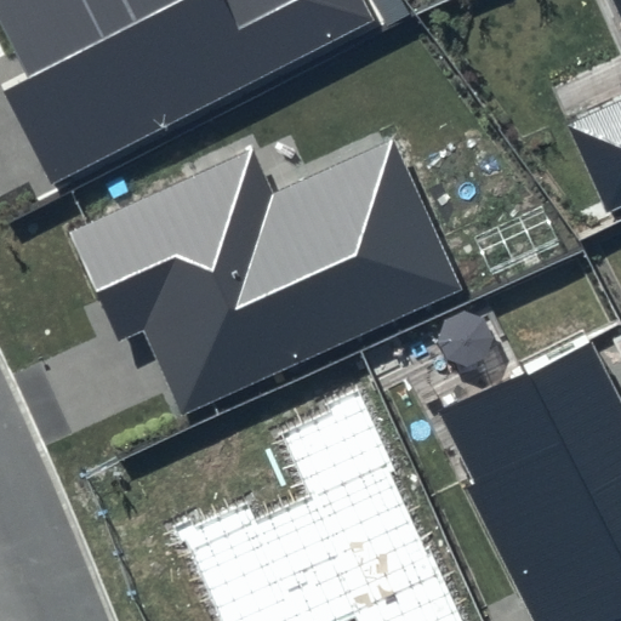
[(0,0),(0,22),(28,77),(4,89),(53,184),(375,20),(364,0),(0,0)]
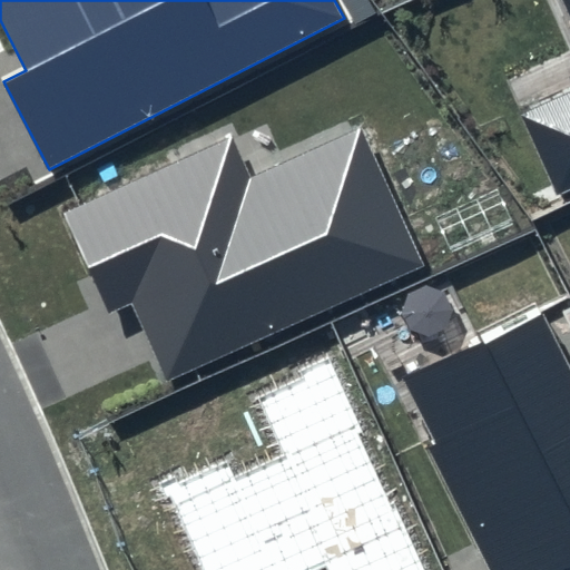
[(569,0),(561,0),(569,19),(569,92),(522,115),(557,190),(569,185),(569,0)]
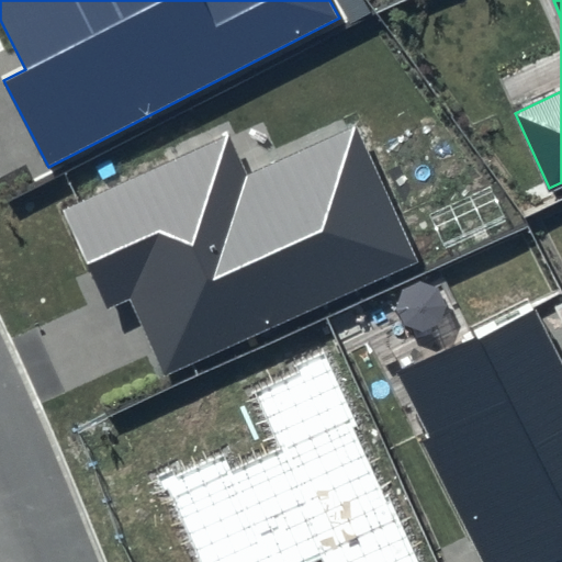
[(229,134),(63,210),(108,308),(131,298),(166,373),(415,260),(355,126),(248,175),(229,134)]
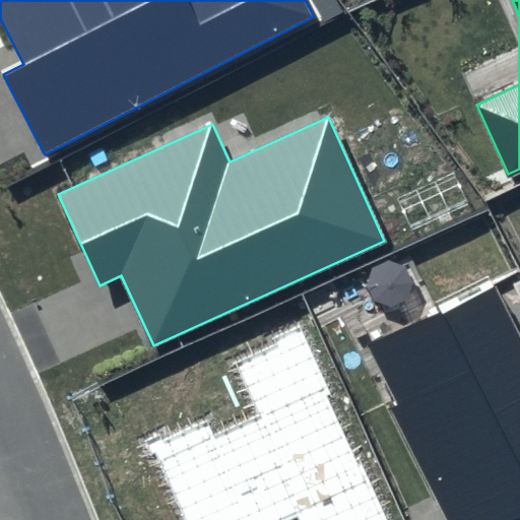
[(519,336),(493,282),(369,344),(400,406),(393,410),(447,519),(508,519),(519,514),(519,336)]
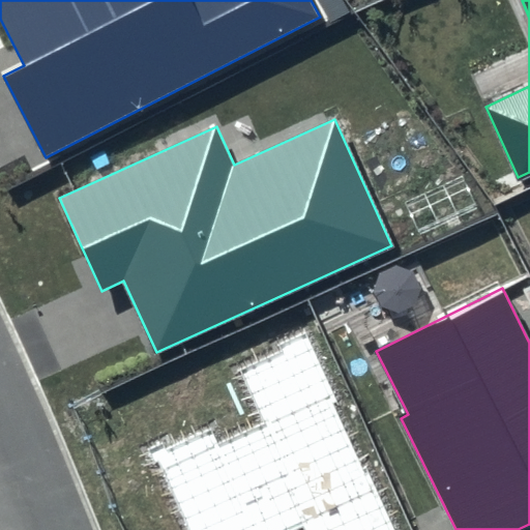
[(212,424),(149,452),(184,529),(292,529),(303,525),(305,529),(393,529),(303,334),(235,365),(261,421),(219,441),(212,424)]
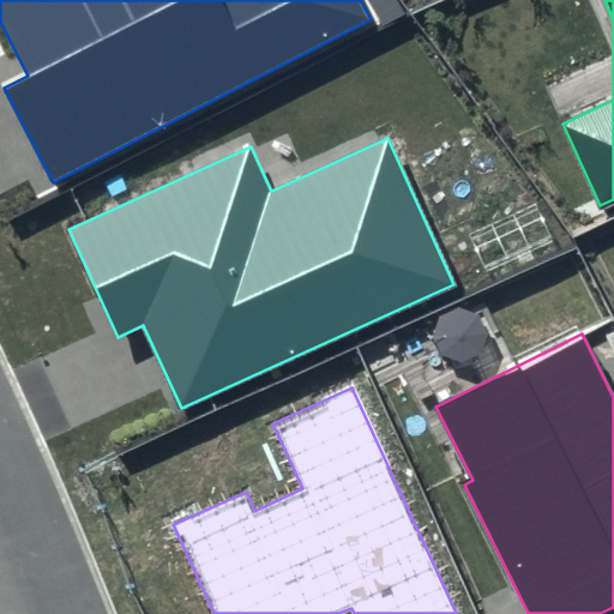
All buildings are outlined.
